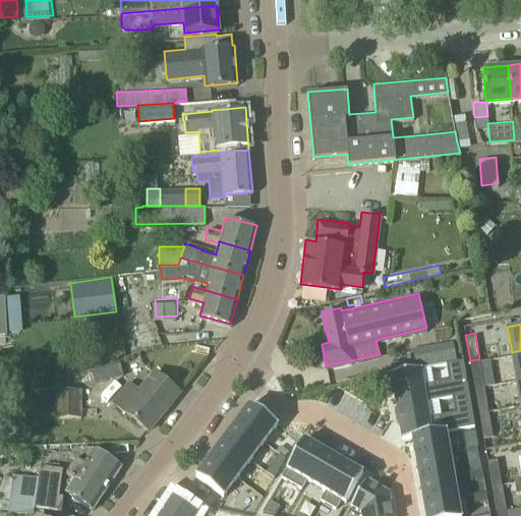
[(452,339),(422,345),(425,363),(456,358),(452,339)]
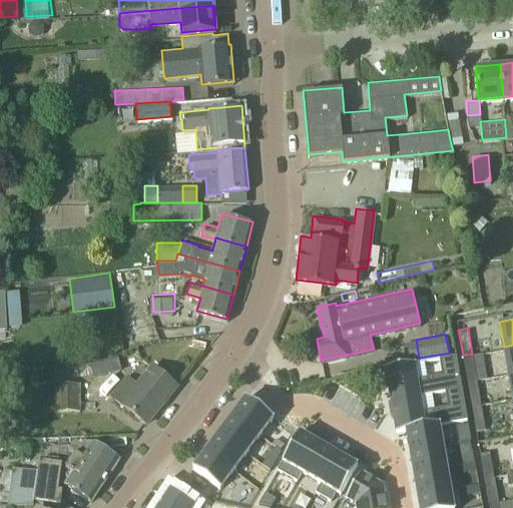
[(508,372),(512,370),(512,345),(504,347),(508,372)]
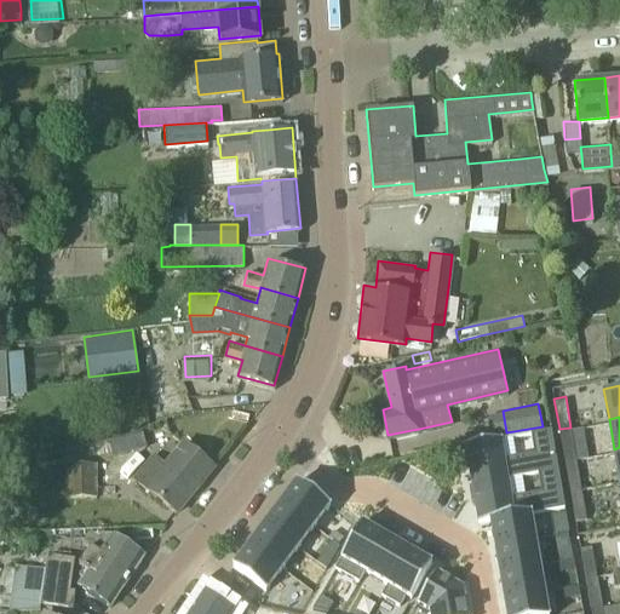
[(551,426),(551,425),(465,441),(465,445),(464,445),(461,445),(465,460),(468,459),(469,464),(471,478),(471,481),(507,475),(534,470),(538,469),(557,465),(551,426)]
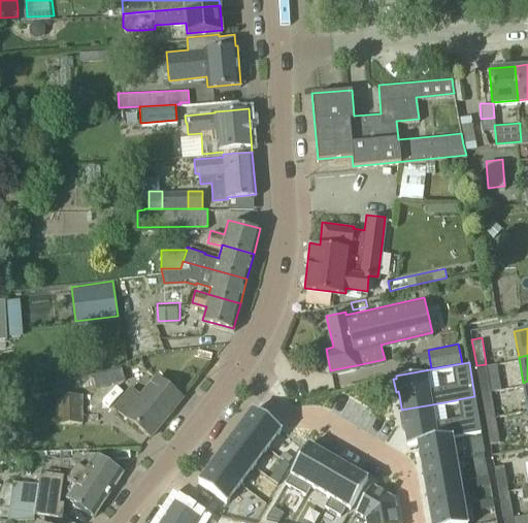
[(496,362),(486,364),(476,365),(481,391),(490,389),(501,387),(496,362)]
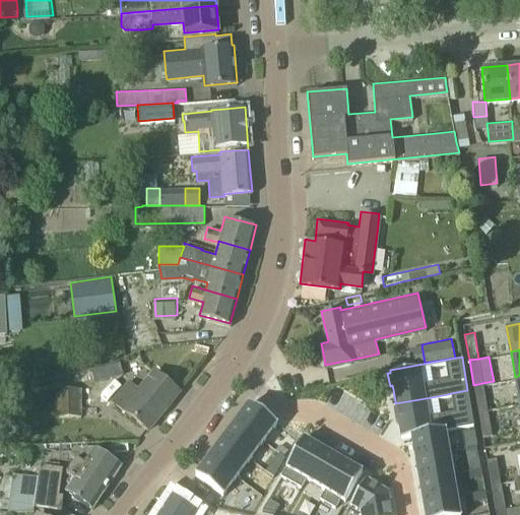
[(147,428),(179,388),(154,369),(139,388),(129,380),(113,399),(147,428)]
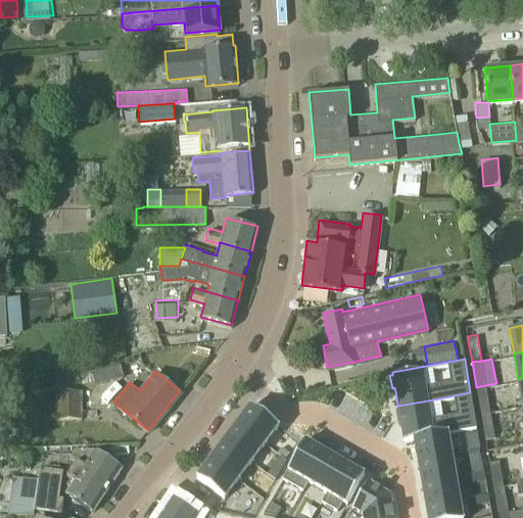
[(480,411),(489,410),(485,385),(476,387),(480,411)]
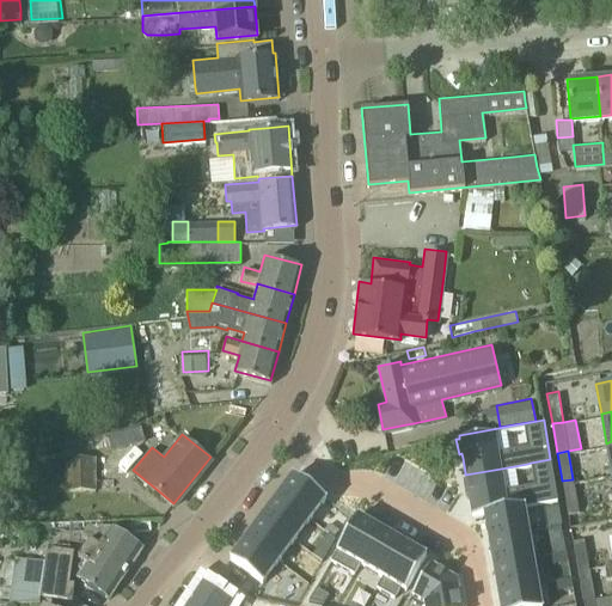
[(66,454),(66,490),(96,490),(96,454),(66,454)]
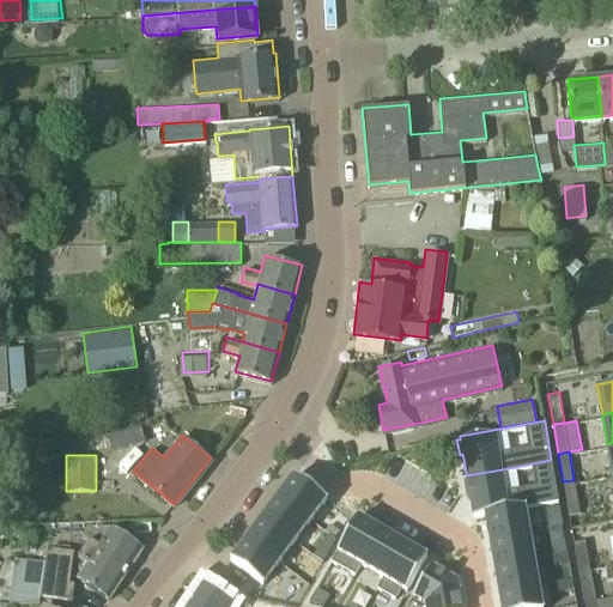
[(463,478),(466,492),(468,492),(469,492),(469,496),(472,510),(473,514),(484,511),(525,504),(526,504),(558,498),(551,460),(532,463),(534,481),(504,487),(503,479),(502,469),(466,475),(467,477),(466,477),(463,478)]
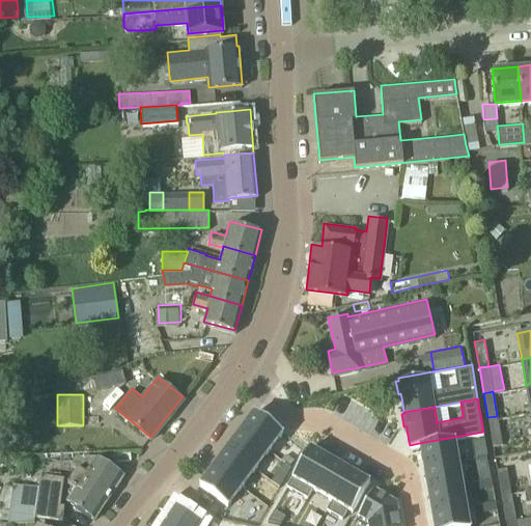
[(254,409),(241,427),(269,448),(282,430),(254,409)]
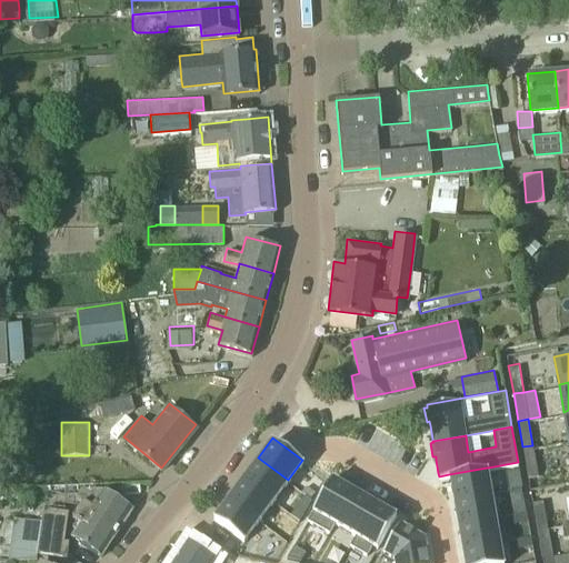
[(538,473),(532,445),(522,446),(528,475),(538,473)]
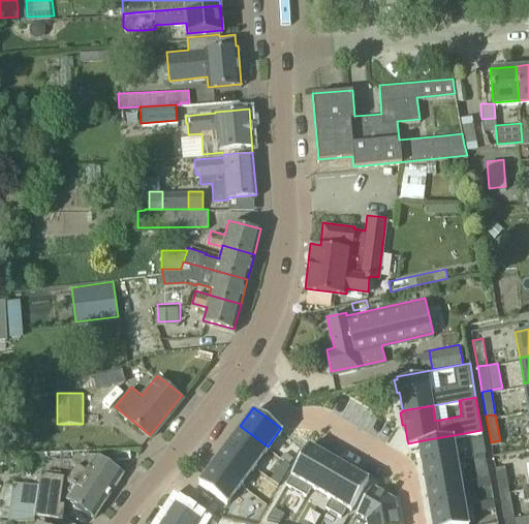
[(240,426),(226,443),(254,465),(268,447),(240,426)]
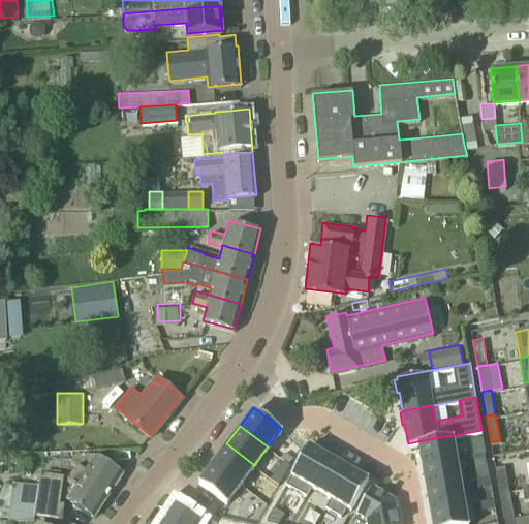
[(483,434),(469,437),(472,454),(486,451),(483,434)]
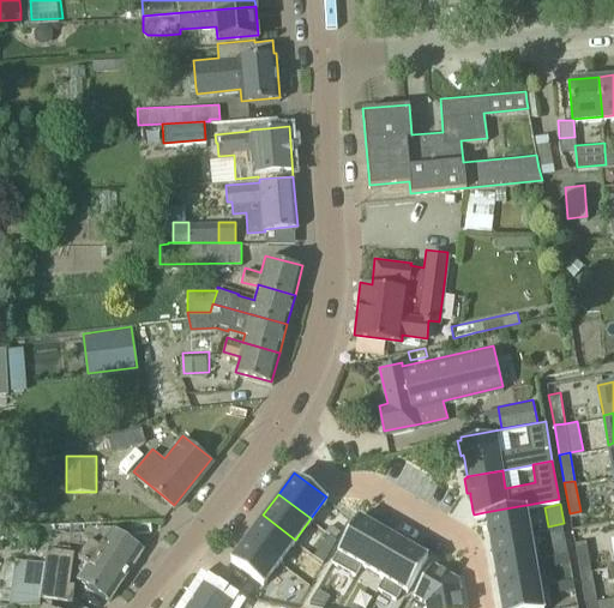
[(525,505),(485,512),(489,537),(530,530),(525,505)]
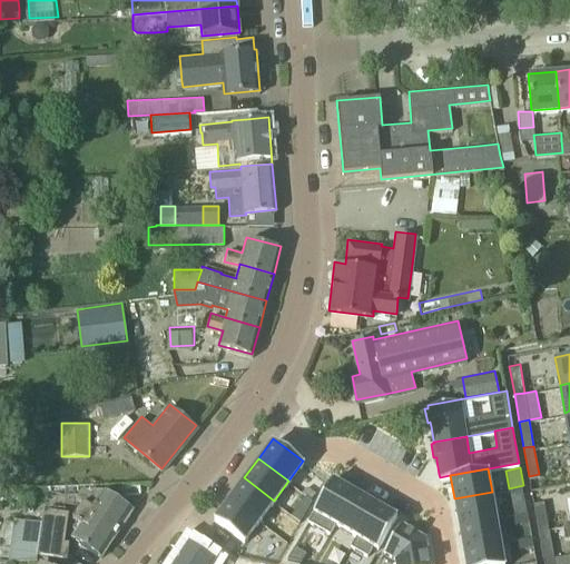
[(244,477),(228,497),(258,520),(274,501),(244,477)]
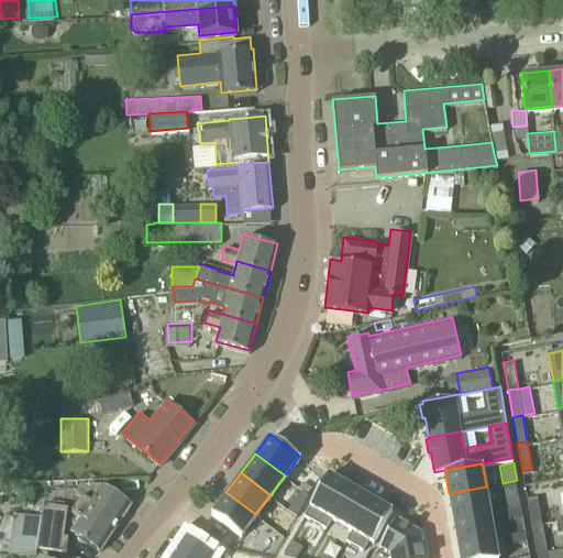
[(328,472),(304,513),(326,526),(331,516),(330,516),(349,484),(328,472)]
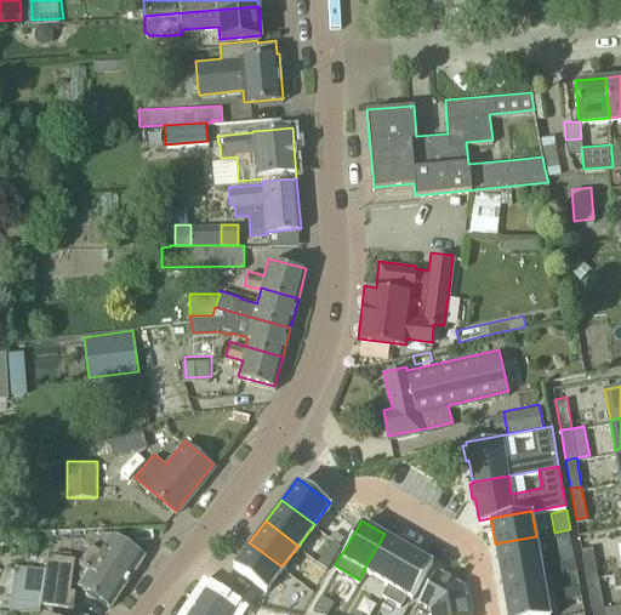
[(13,529),(0,529),(0,541),(15,541),(13,529)]
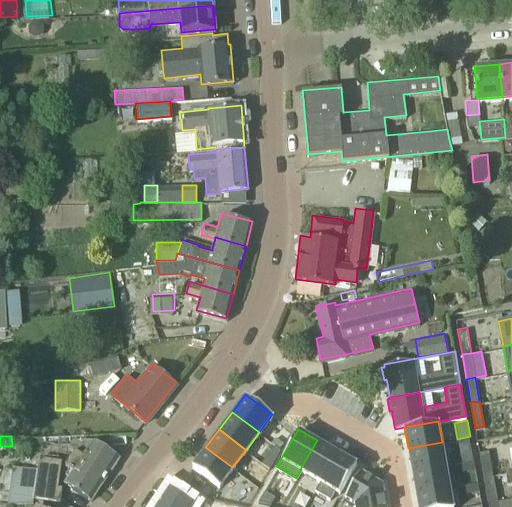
[(65,481),(91,498),(118,456),(92,439),(83,437),(74,437),(69,444),(75,448),(65,462),(73,468),(65,481)]
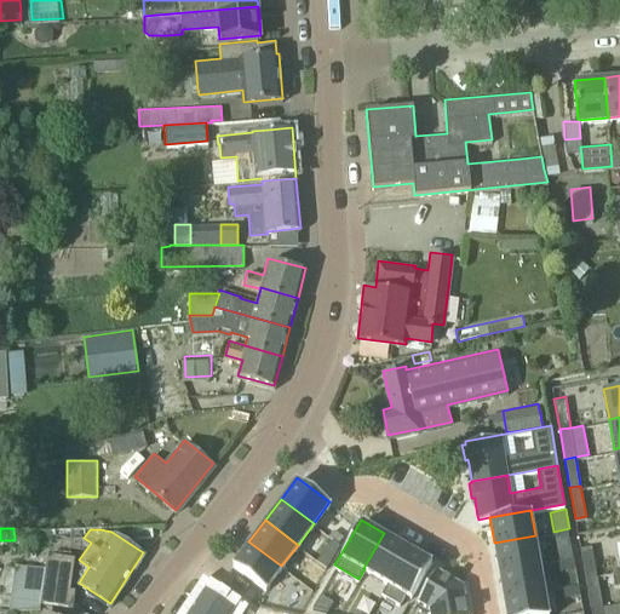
[(75,555),(70,554),(74,534),(50,532),(46,563),(45,566),(16,562),(10,607),(39,608),(40,602),(73,606),(75,587),(70,586),(75,555)]
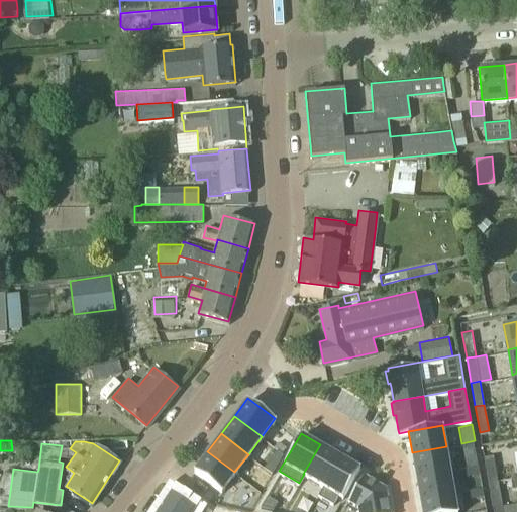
[(320,444),(303,474),(304,474),(323,485),(339,455),(320,444)]
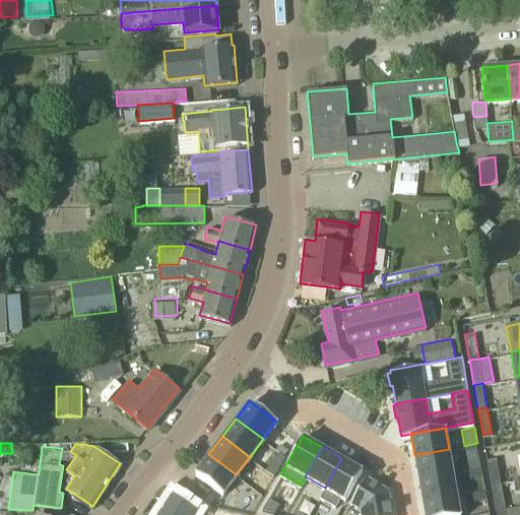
[(449,449),(414,455),(418,477),(452,471),(449,449)]
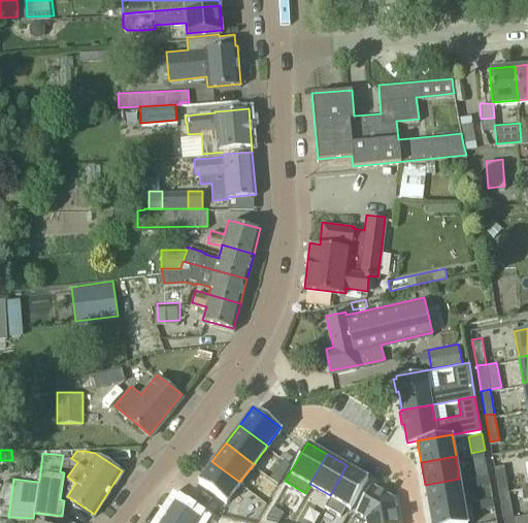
[(211,461),(198,480),(226,500),(239,482),(211,461)]
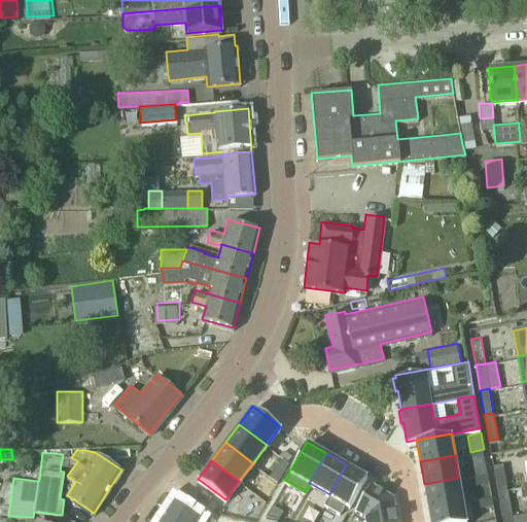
[(497,489),(507,487),(502,461),(493,463),(497,489)]
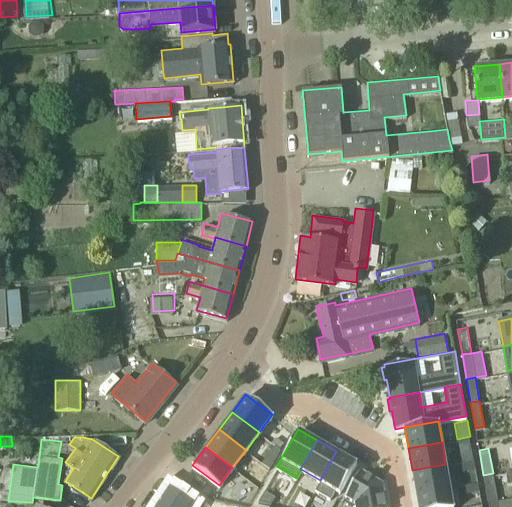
[(320,480),(315,489),(329,497),(333,490),(334,489),(339,491),(355,464),(356,462),(353,460),(336,451),(320,480)]
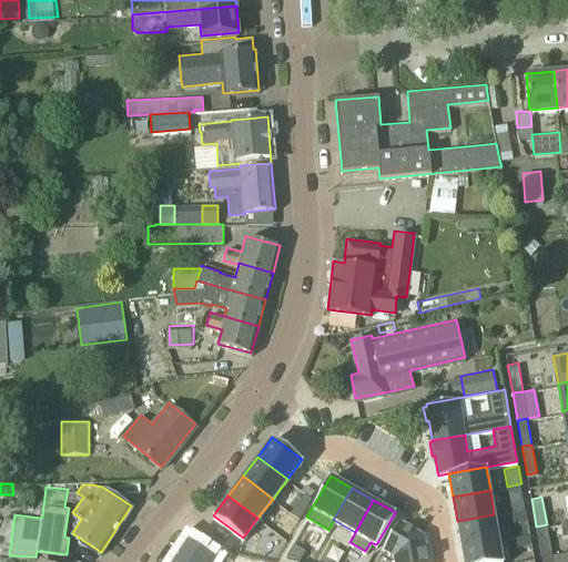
[(511,511),(510,511),(513,520),(527,518),(525,509),(524,509),(511,511)]
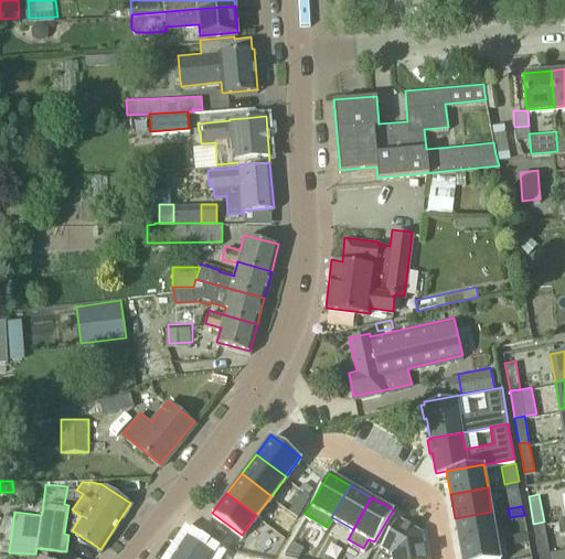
[(491,512),(455,518),(459,541),(496,535),(491,512)]
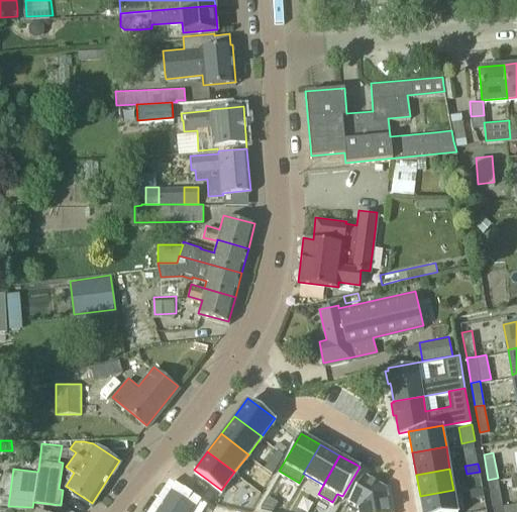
[(363,473),(347,499),(357,505),(358,511),(389,511),(385,486),(363,473)]
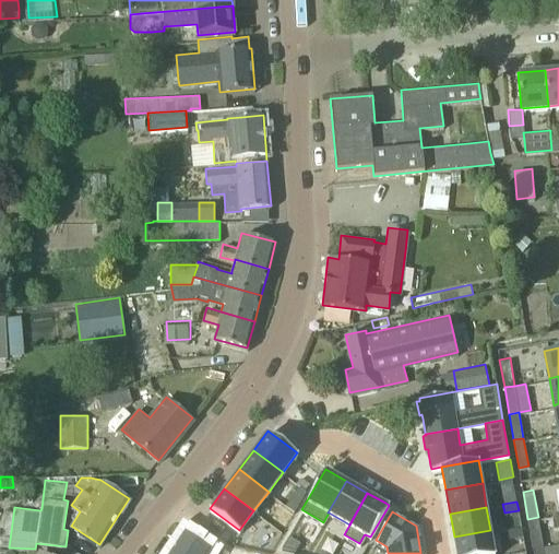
[(538,517),(527,519),(533,547),(543,545),(538,517)]
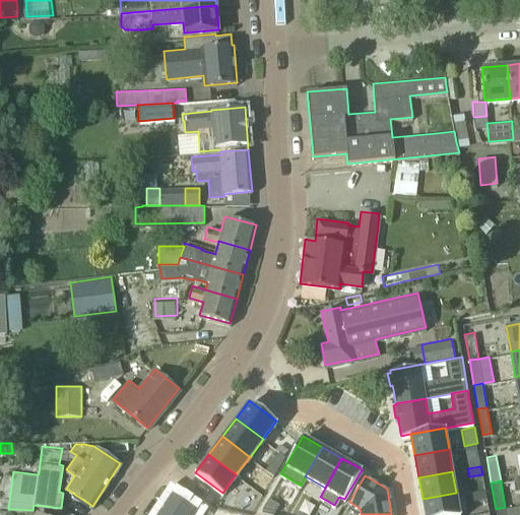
[(484,488),(471,490),(473,499),(486,497),(484,488)]
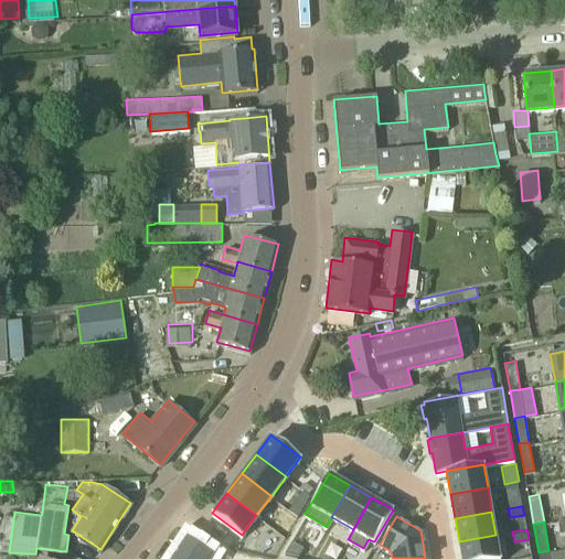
[(187,533),(169,558),(212,558),(216,552),(205,545),(187,533)]
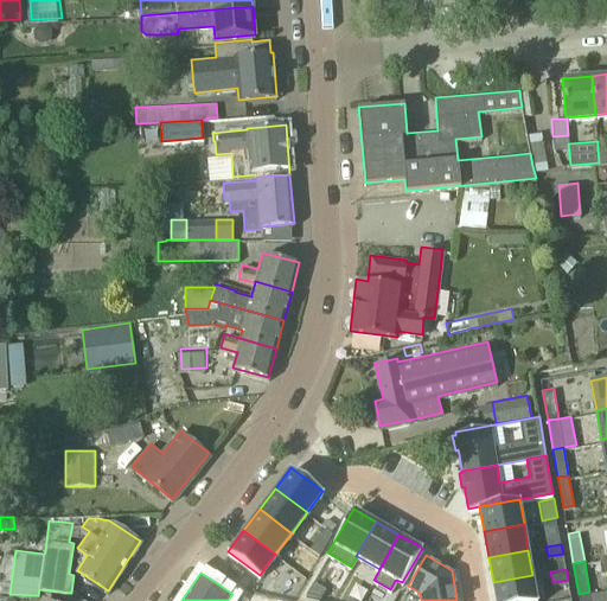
[(536,600),(532,575),(493,582),(496,600),(536,600)]
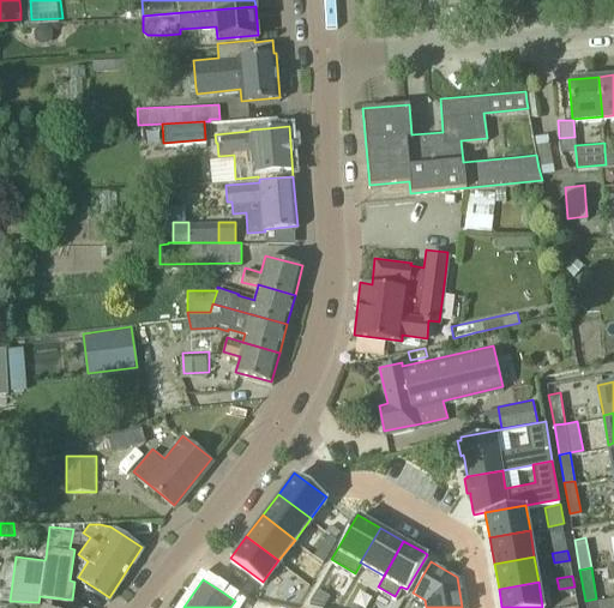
[(317,587),(308,600),(309,600),(324,603),(329,594),(317,587)]
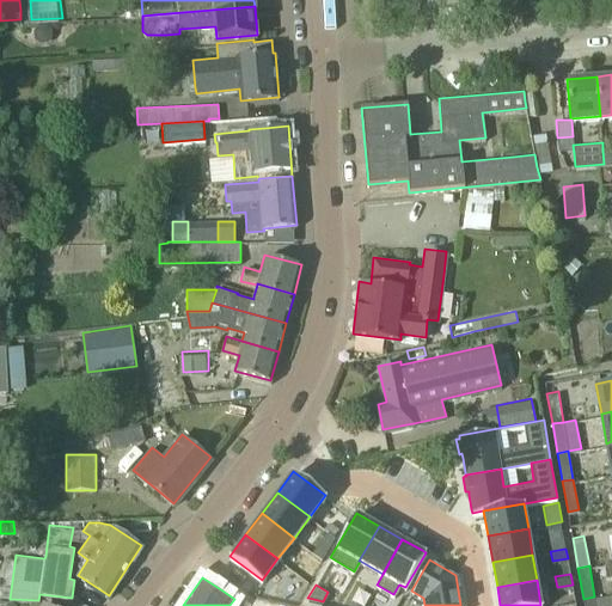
[(583,599),(585,605),(611,605),(611,599),(611,594),(594,597),(583,599)]
